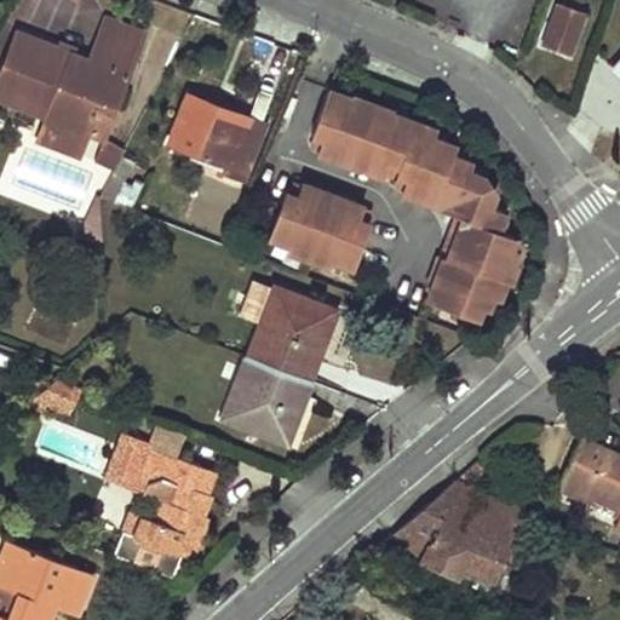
[(585,12),(558,4),(543,46),(569,56),(585,12)]
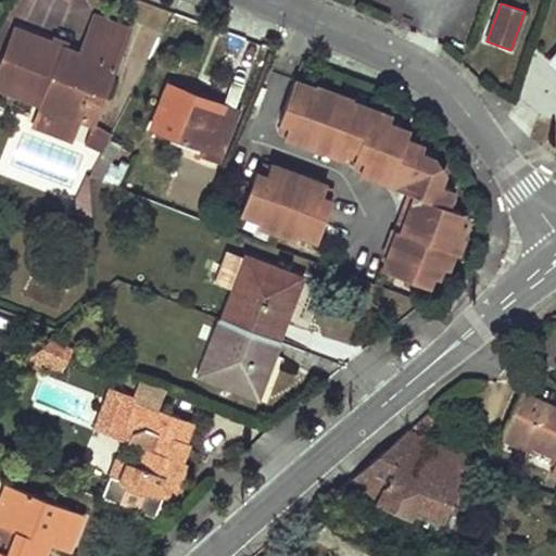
[(127,30),(93,17),(88,33),(122,46),(127,30)]
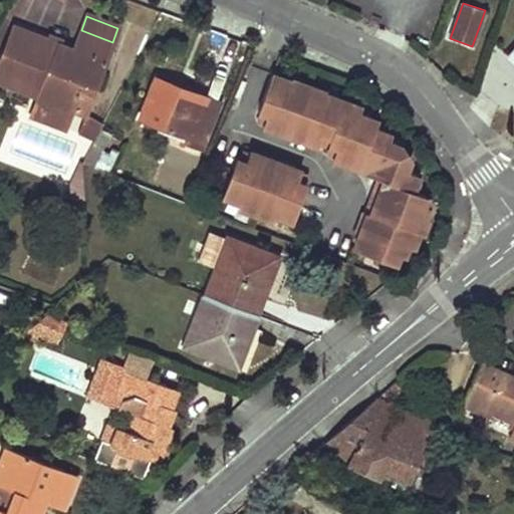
[(14,26),(0,63),(0,81),(84,114),(85,114),(112,42),(81,30),(73,50),(58,44),(55,50),(45,46),(48,40),(14,26)]
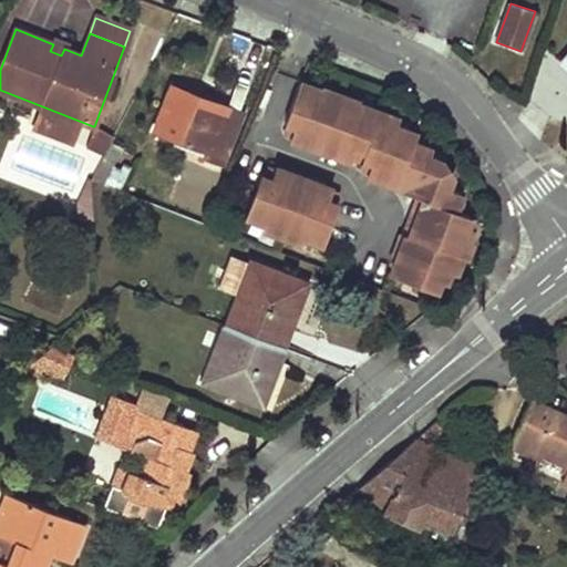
[(53,44),(50,51),(61,55),(64,49),(53,44)]
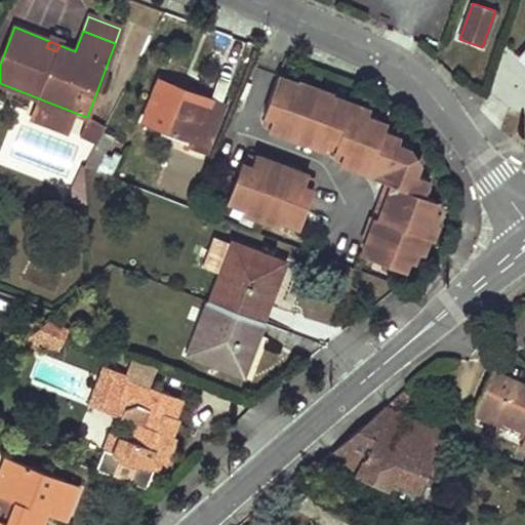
[(296,82),(277,75),(264,113),(266,114),(272,116),(268,126),(324,148),(328,137),(335,139),(337,140),(334,147),(336,148),(344,150),(339,160),(368,171),(367,173),(385,179),(392,183),(378,217),(376,216),(363,253),(403,269),(407,258),(412,260),(416,250),(421,252),(428,236),(431,237),(437,221),(434,220),(438,210),(433,208),(436,199),(421,194),(428,177),(415,173),(419,162),(409,149),(397,144),(400,137),(382,130),(386,123),(366,116),(369,109),(332,95),(333,94),(297,80),(296,82)]
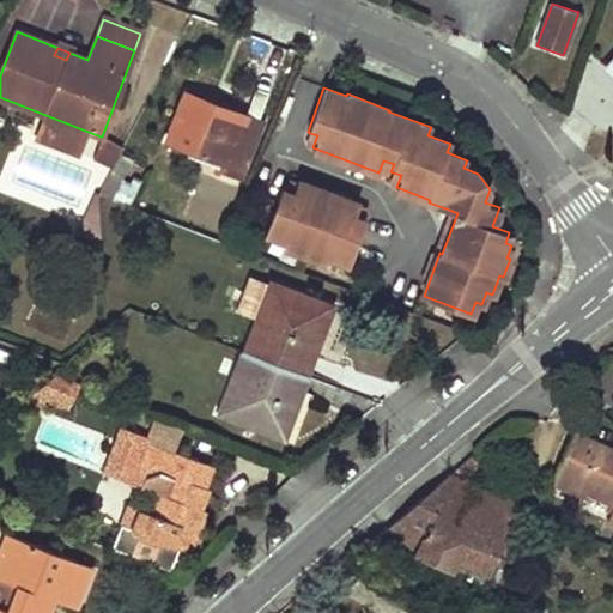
[(184,92),(165,141),(188,150),(186,156),(198,161),(200,155),(216,161),(213,167),(241,177),(262,122),(184,92)]
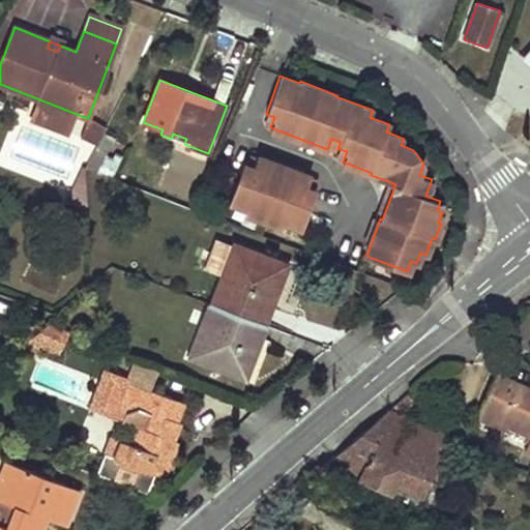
[(274,117),(268,115),(264,125),(270,127),(274,117)]
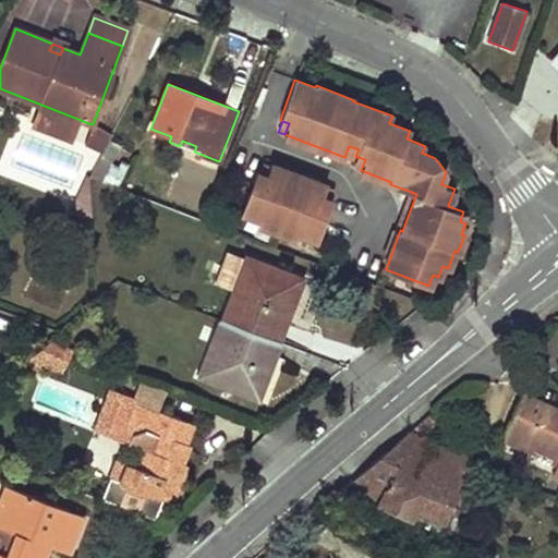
[(108,140),(111,134),(93,124),(92,124),(89,131),(108,140)]
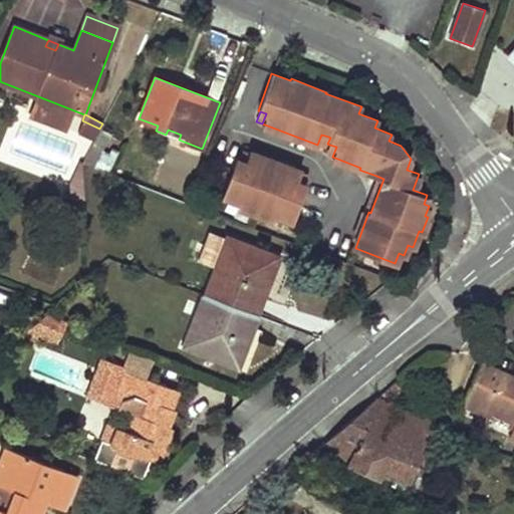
[(99,129),(82,120),(77,134),(93,142),(100,130),(99,129)]
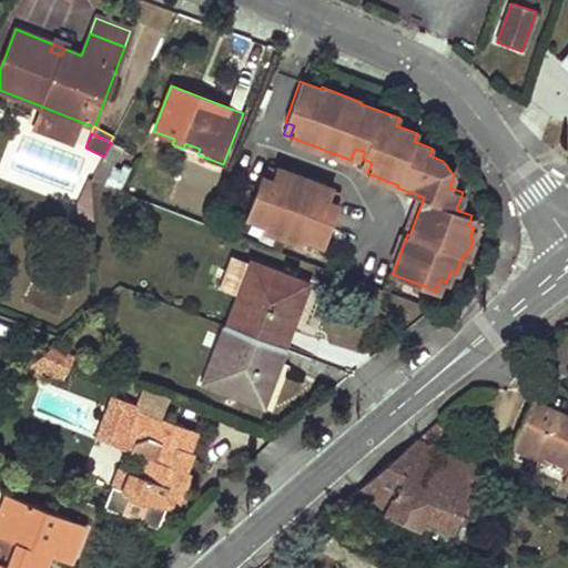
[(103,156),(95,171),(108,178),(123,149),(111,143),(103,156)]
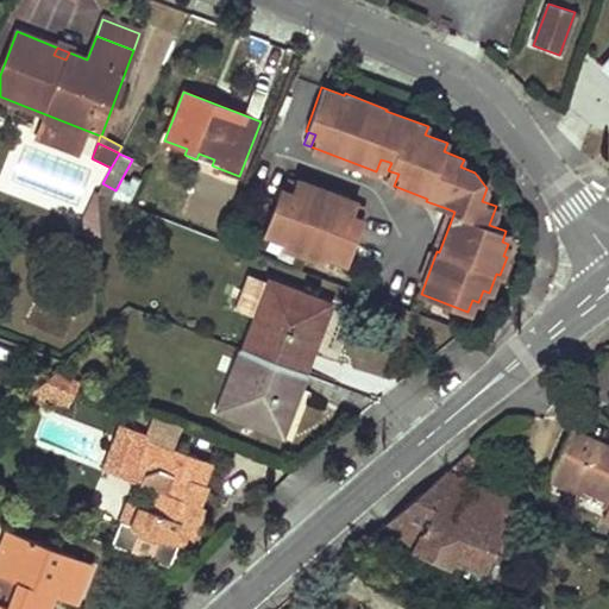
[(389,162),(381,159),(376,171),(384,174),(389,162)]
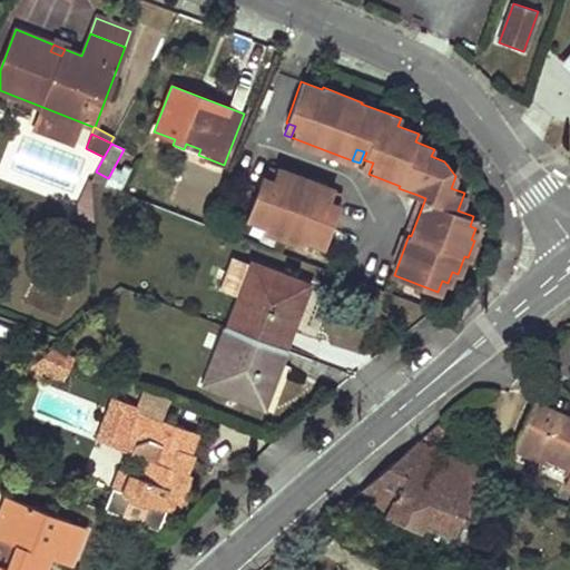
[(224,165),(198,155),(194,165),(220,174),(224,165)]
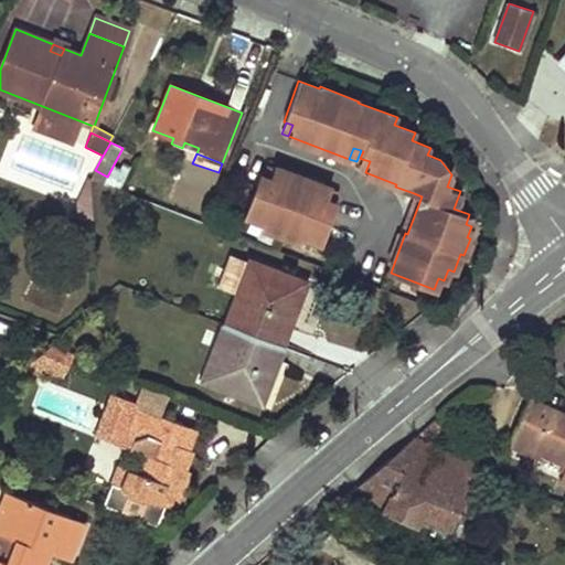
[(370,161),(362,159),(359,170),(365,172),(370,161)]
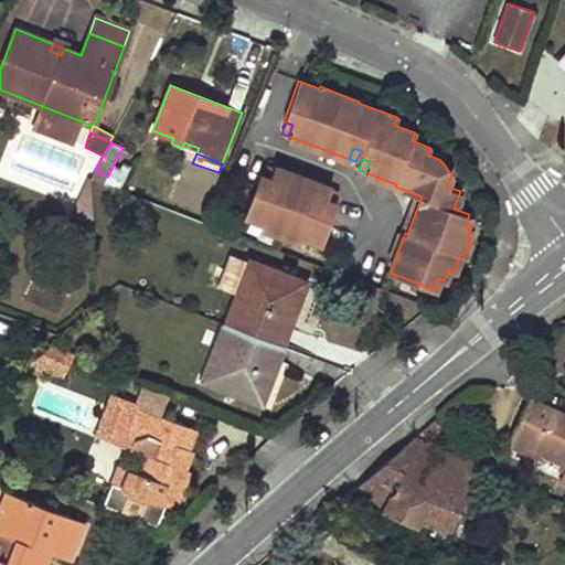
[(275,167),(267,163),(263,176),(269,178),(275,167)]
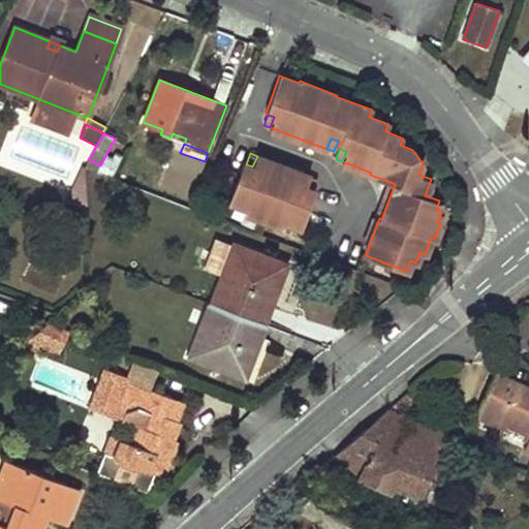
[(306,186),(310,176),(257,156),(252,166),(246,164),(243,163),(228,201),(247,208),(246,212),(281,225),(283,221),(302,228),(315,190),(312,189),(306,186)]
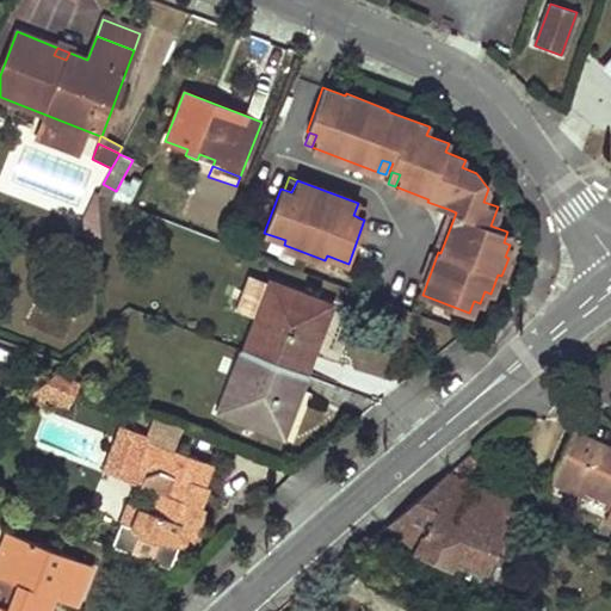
[(94,192),(78,229),(100,238),(97,193),(94,192)]
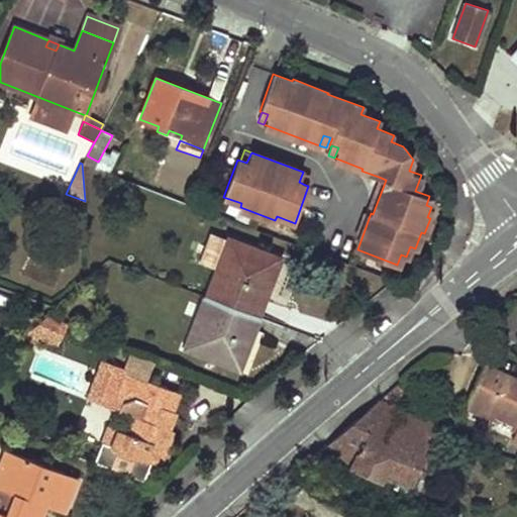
[(309,174),(303,172),(299,182),(305,185),(309,174)]
